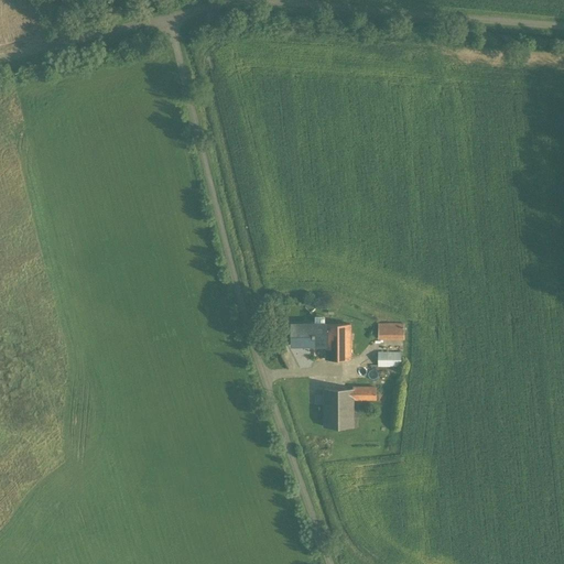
[(314,325),(303,324),(303,323),(292,323),(292,344),(315,344),(315,343),(325,343),(325,325),(315,325),(315,324),(314,323),(314,325)]
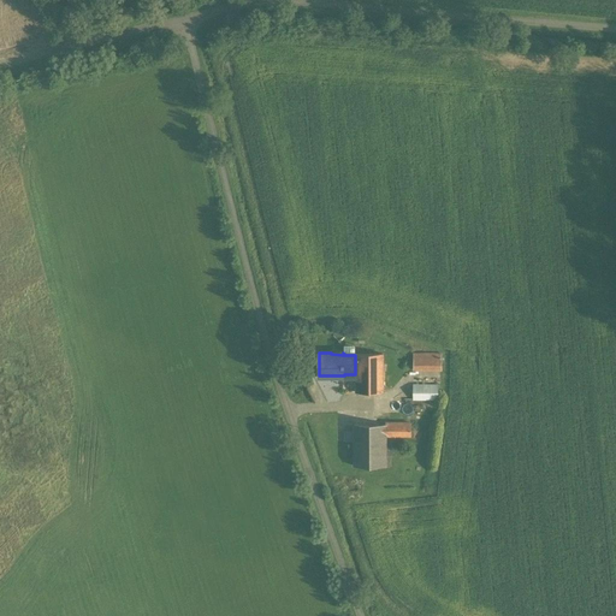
[(383,354),(355,354),(355,355),(355,374),(355,392),(381,392),(383,354)]
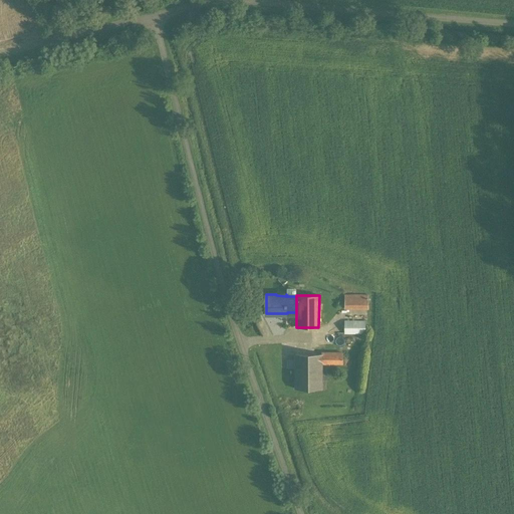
[(367,295),(344,295),(344,308),(367,308),(367,295)]
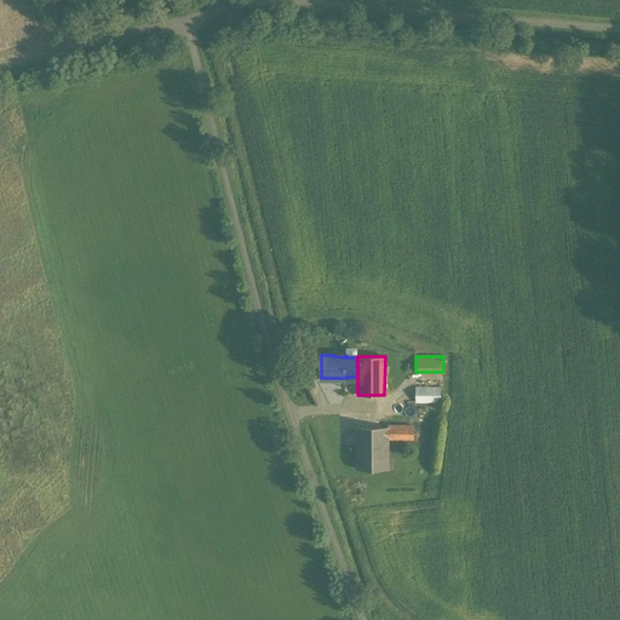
[(414,402),(440,402),(440,386),(414,385),(414,402)]
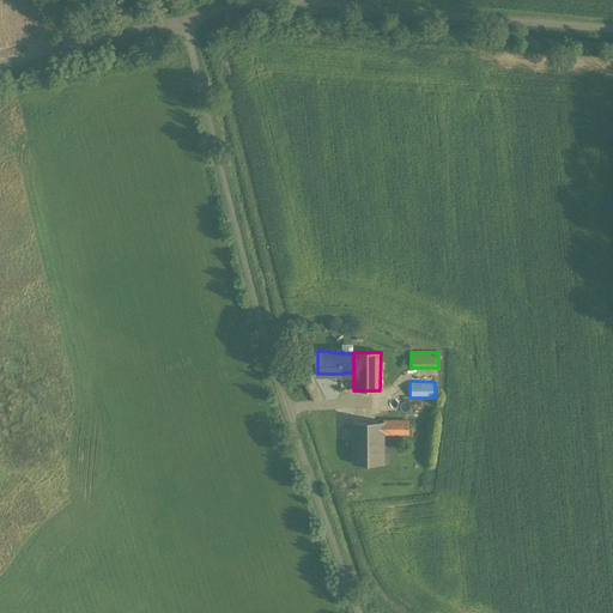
[(408,420),(352,422),(352,463),(383,463),(383,434),(408,434),(408,420)]
